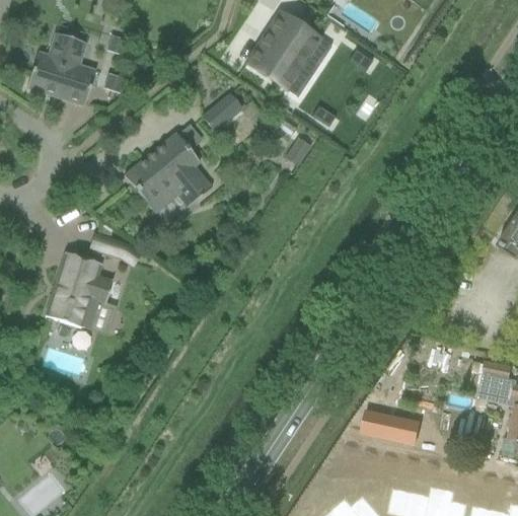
[(279,12),(245,63),(286,89),(319,39),(279,12)]
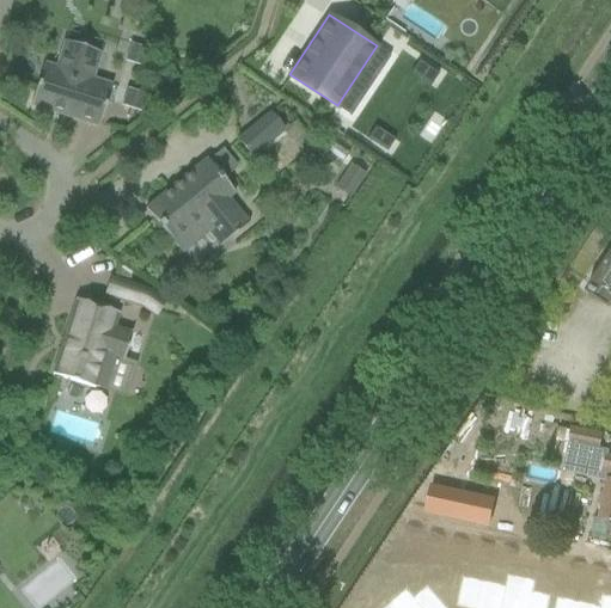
[(101,50),(65,38),(56,65),(44,61),(30,103),(98,126),(112,83),(92,77),(101,50)]
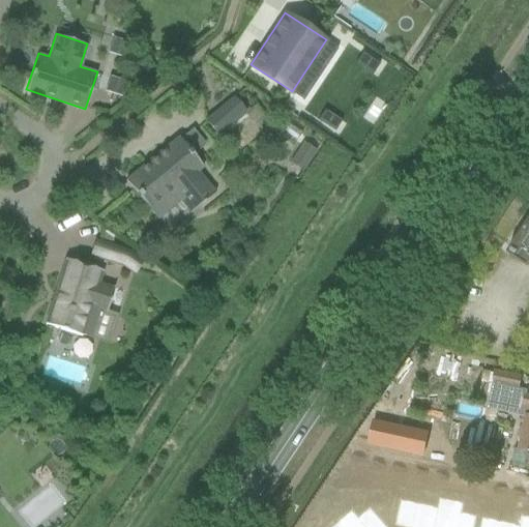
[(362,51),(355,61),(373,72),(380,62),(362,51)]
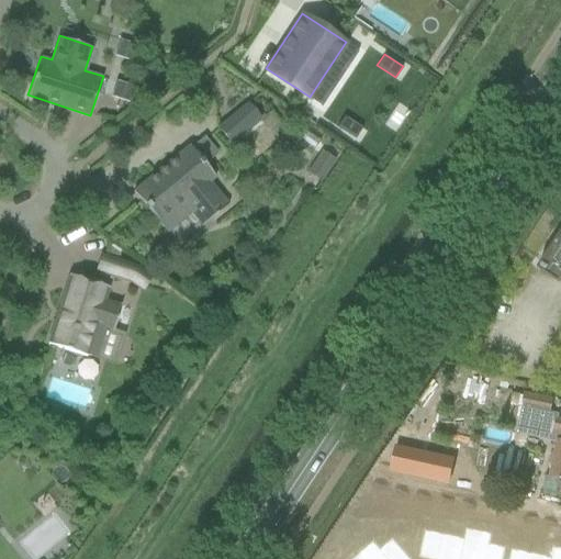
[(249,101),(219,126),(232,142),(261,116),(249,101)]
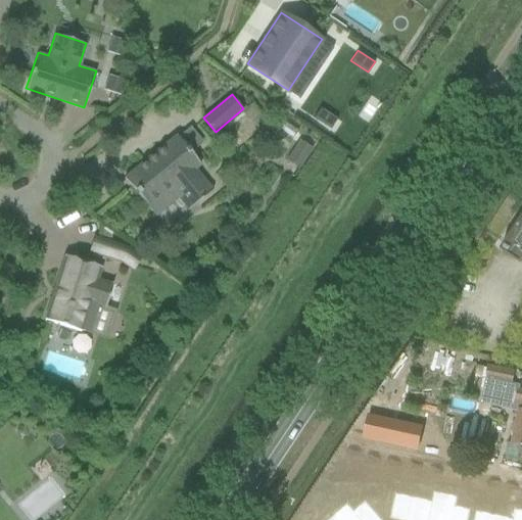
[(321,106),(314,116),(330,128),(337,117),(321,106)]
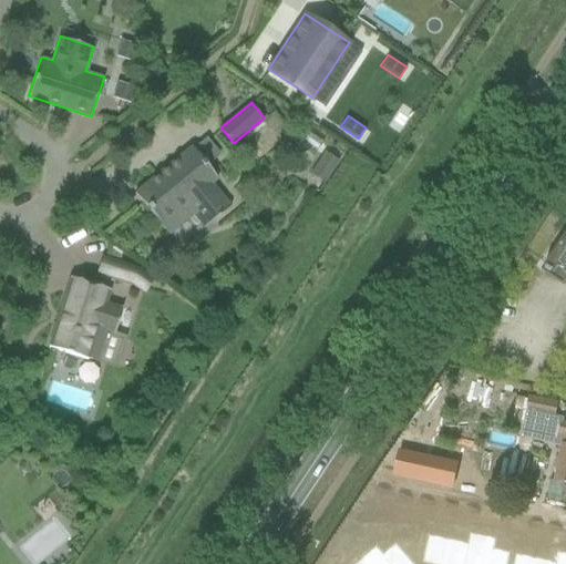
[(217,177),(192,145),(135,192),(168,233),(194,213),(205,226),(230,205),(212,182),(217,177)]
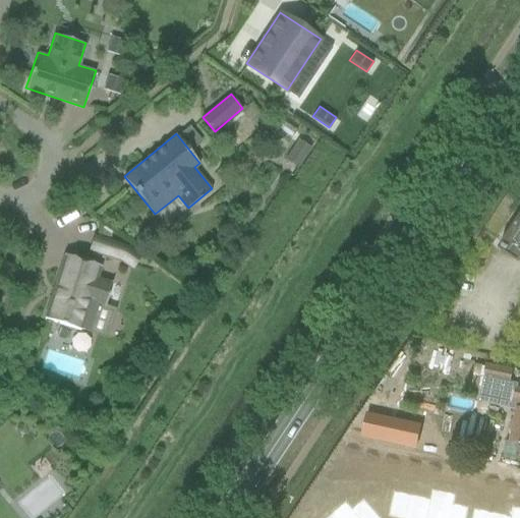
[(299,139),(285,158),(296,166),(309,147),(299,139)]
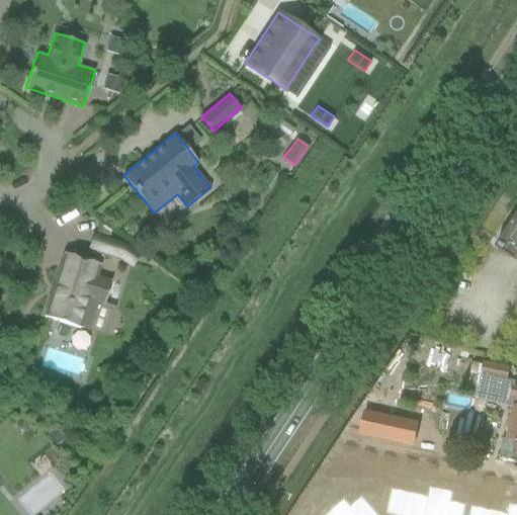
[(516,215),(496,246),(516,259),(516,215)]
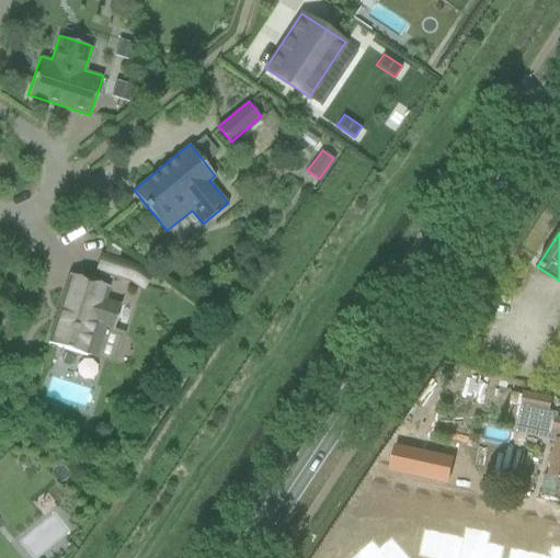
[(96,269),(129,279),(135,261),(102,251),(96,269)]
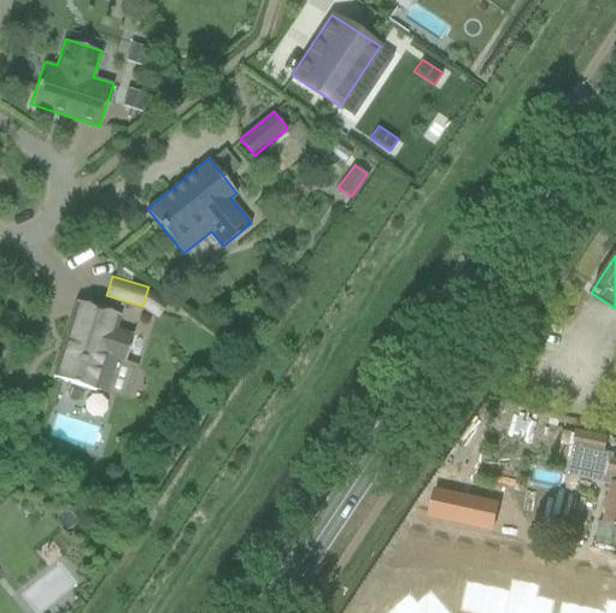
[(115,326),(119,313),(77,300),(53,376),(95,389),(95,387),(106,390),(116,359),(124,361),(134,332),(115,326)]
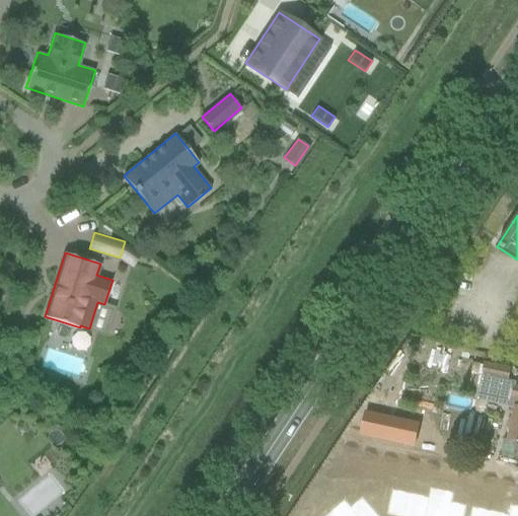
[(517,384),(515,384),(516,380),(508,378),(511,366),(485,360),(478,391),(511,398),(510,404),(516,406),(509,438),(517,440),(517,384)]
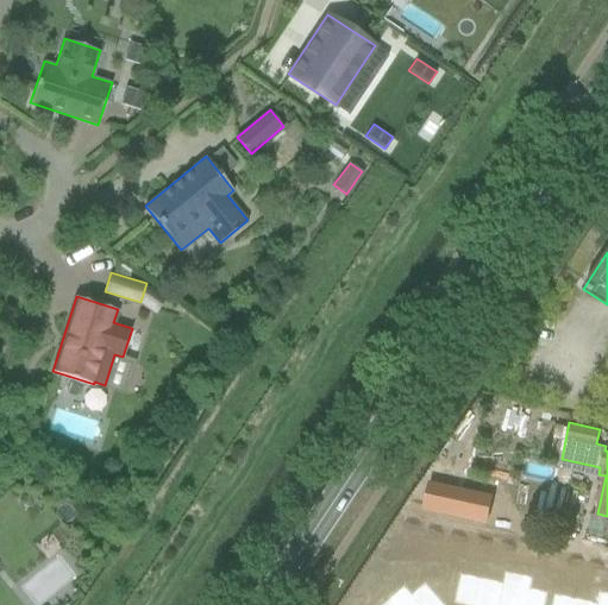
[(417,514),(414,523),(431,527),(432,517),(417,514)]
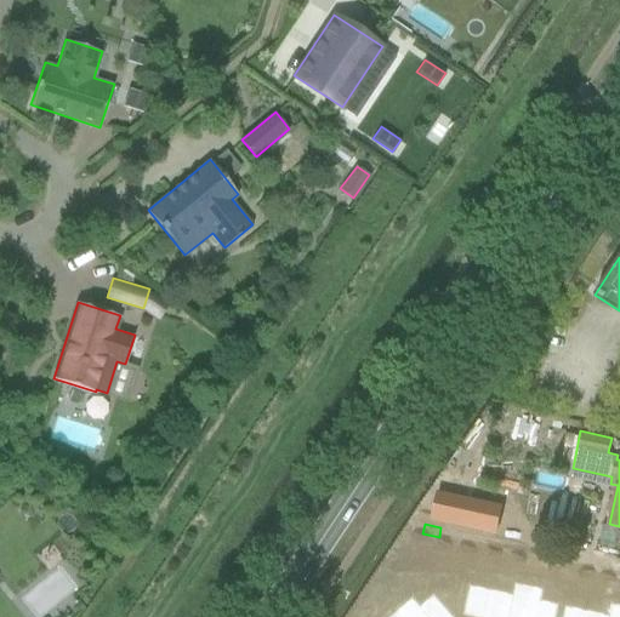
[(441,527),(439,537),(450,540),(453,530),(441,527)]
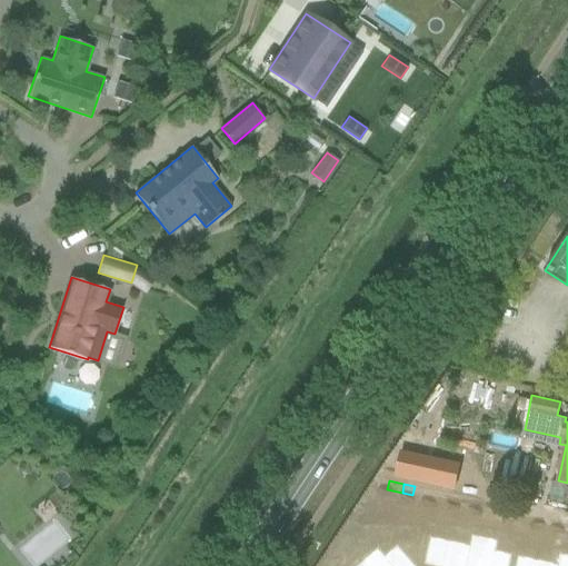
[(511,507),(509,515),(522,518),(525,509),(511,507)]
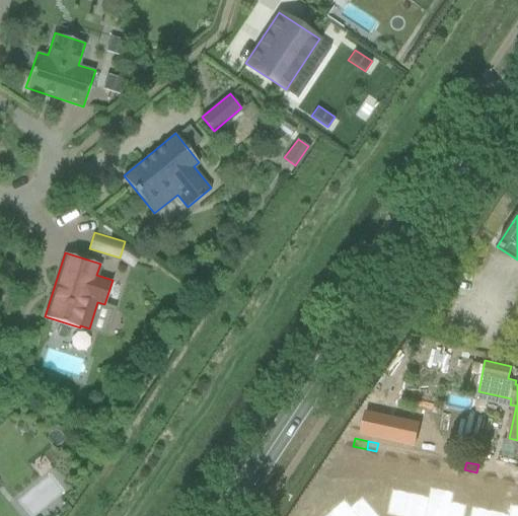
[(478,464),(476,472),(489,474),(490,467),(478,464)]
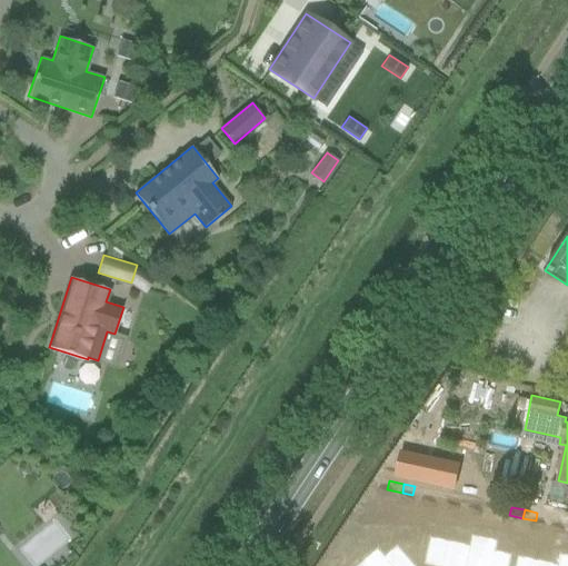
[(430,535),(425,563),(440,565),(466,565),(474,533),(472,533),(470,543),(430,535)]
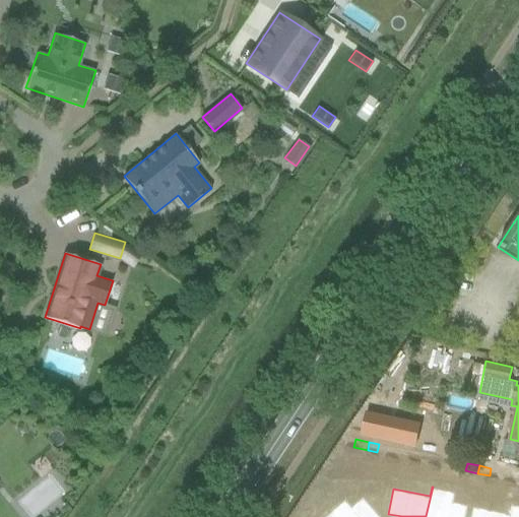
[(433,487),(426,516),(464,516),(467,505),(453,501),(455,492),(433,487)]
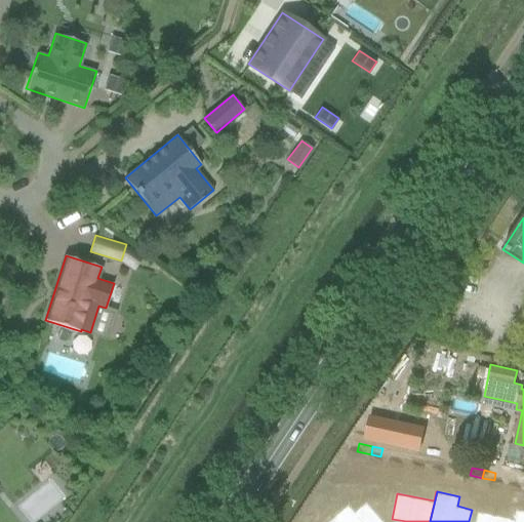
[(349,504),(331,519),(333,521),(381,521),(384,521),(367,500),(355,511),(349,504)]
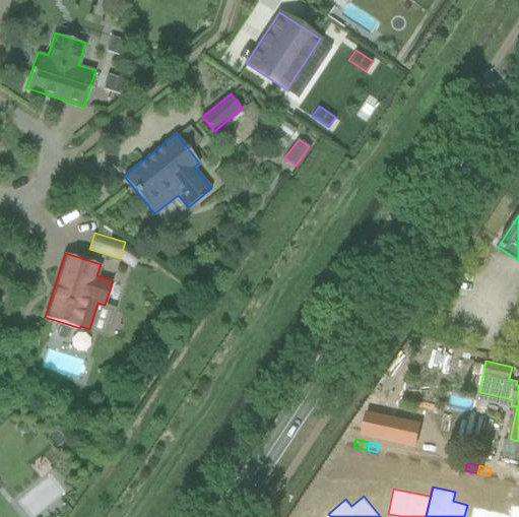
[(473,506),(470,516),(510,516),(513,504),(512,504),(510,514),(473,506)]
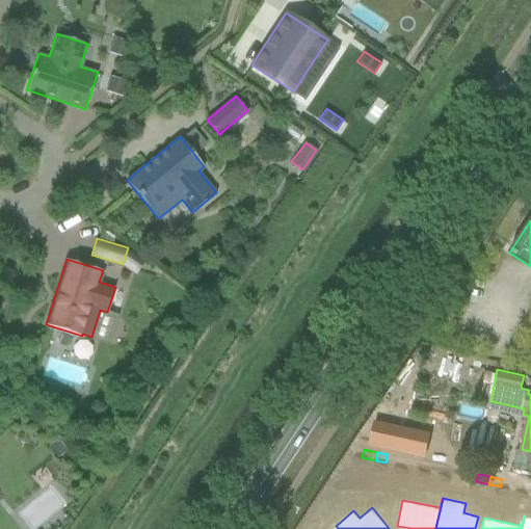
[(530,517),(525,516),(522,528),(530,528),(530,517)]
